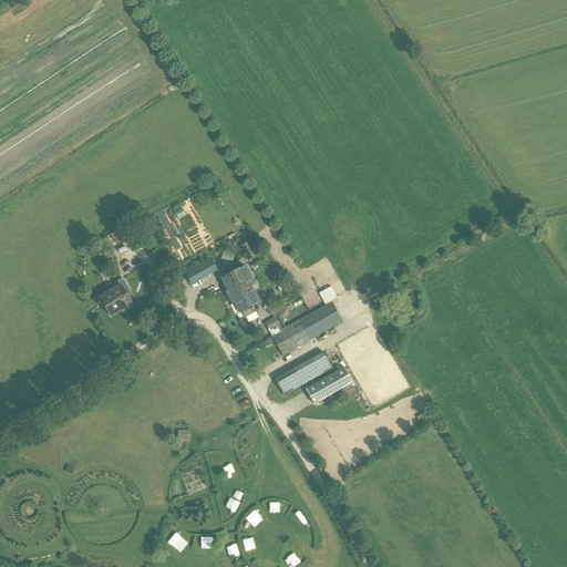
[(135,235),(133,229),(131,224),(110,234),(115,245),(135,235)]
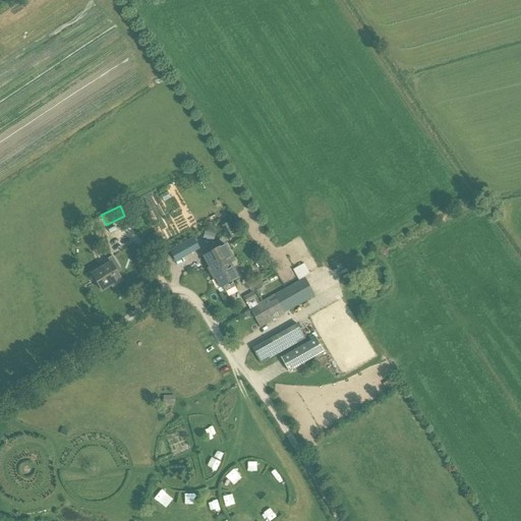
[(98,222),(91,226),(101,241),(107,237),(98,222)]
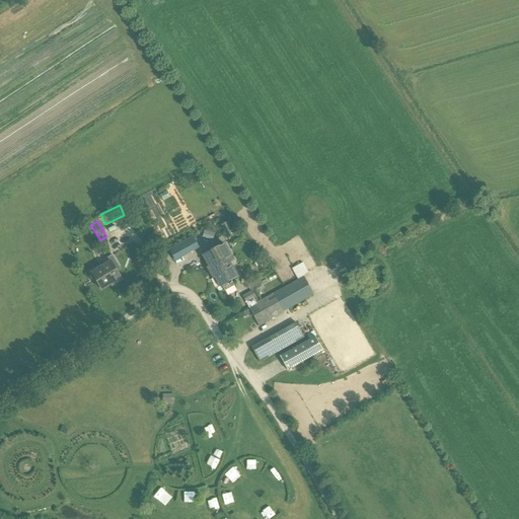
[(194,250),(188,239),(181,242),(188,253),(194,250)]
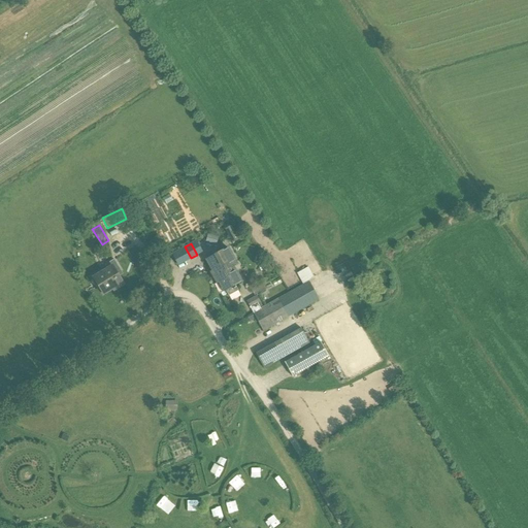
[(218,284),(220,283),(225,292),(226,291),(229,296),(238,292),(235,286),(241,283),(234,268),(238,265),(228,249),(207,261),(210,267),(212,265),(216,271),(211,273),(218,284)]
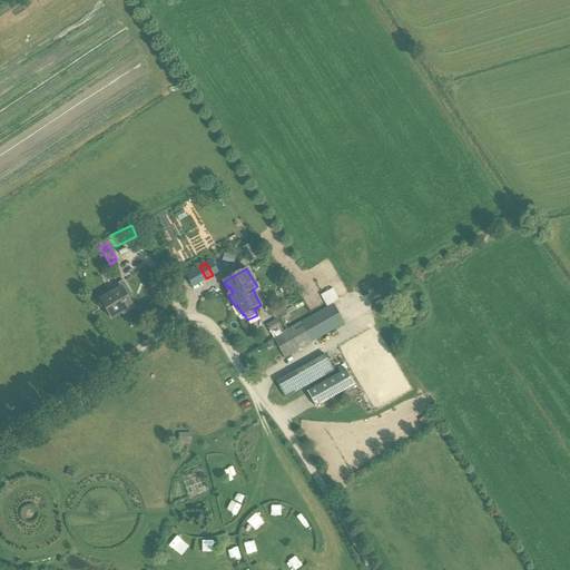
[(123,313),(124,314),(135,307),(126,295),(130,292),(124,281),(114,287),(117,292),(101,301),(112,318),(123,313)]
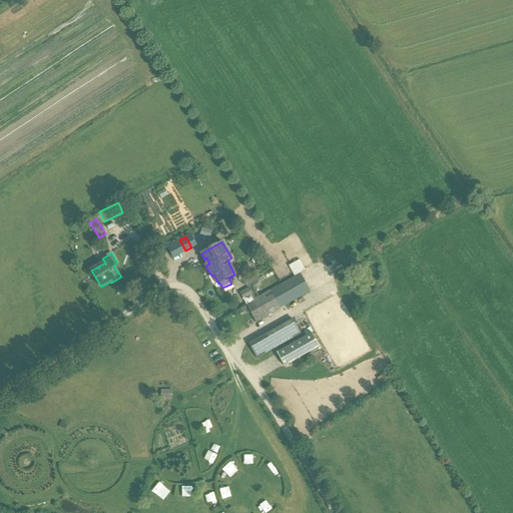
[(244,259),(250,267),(258,262),(251,253),(244,259)]
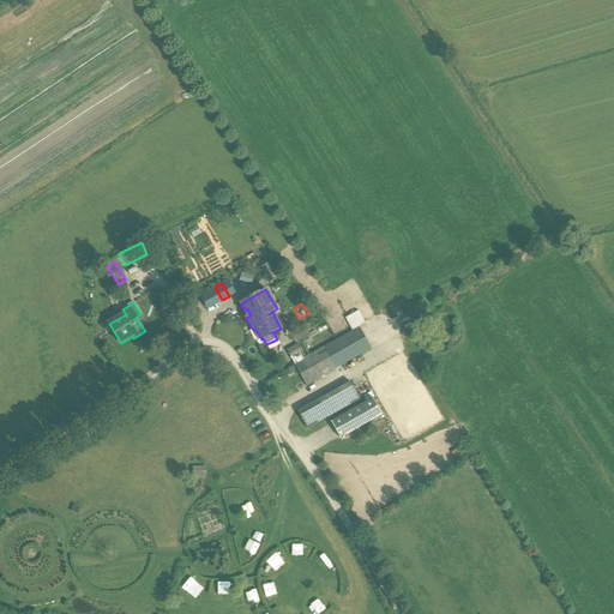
[(348,329),(362,323),(355,309),(342,317),(348,329)]
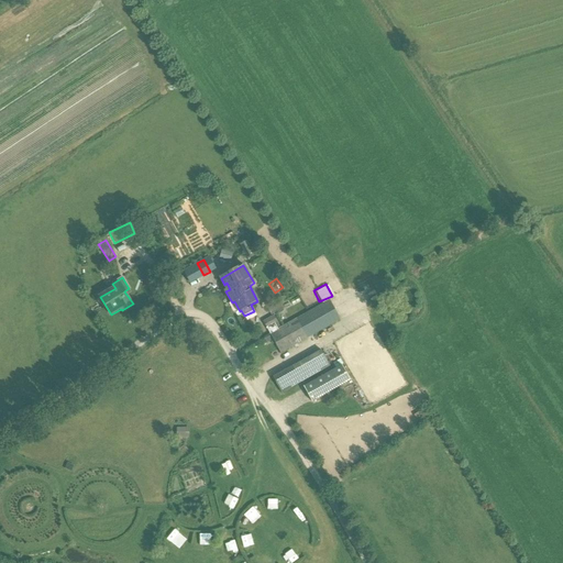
[(273,323),(265,329),(282,353),(287,351),(340,320),(330,300),(308,312),(277,330),(273,323)]
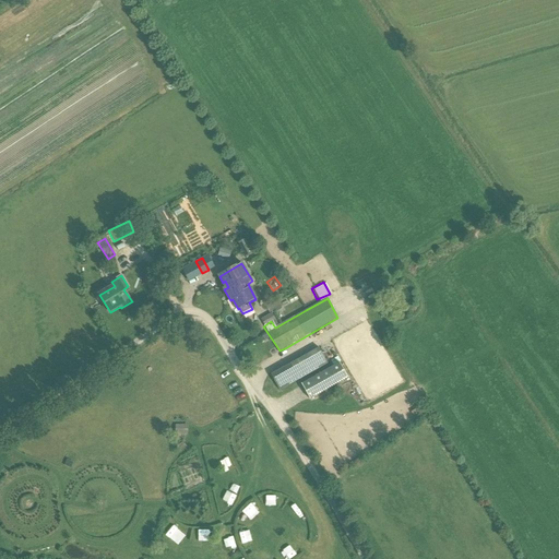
[(328,363),(319,347),(290,364),(299,379),(328,363)]
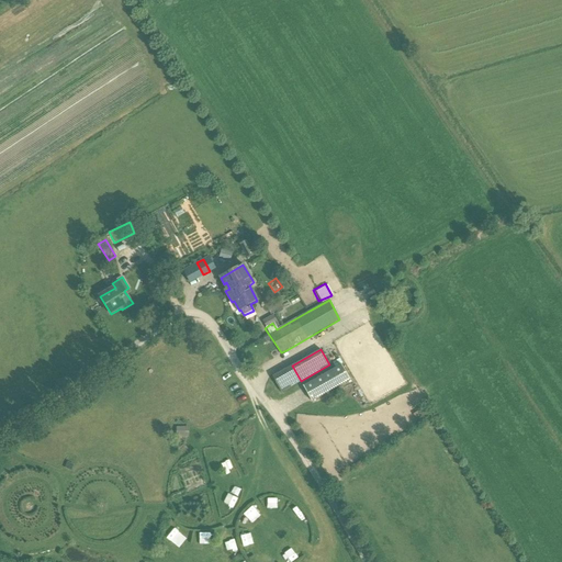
[(292,366),(272,377),(281,392),(301,381),(292,366)]
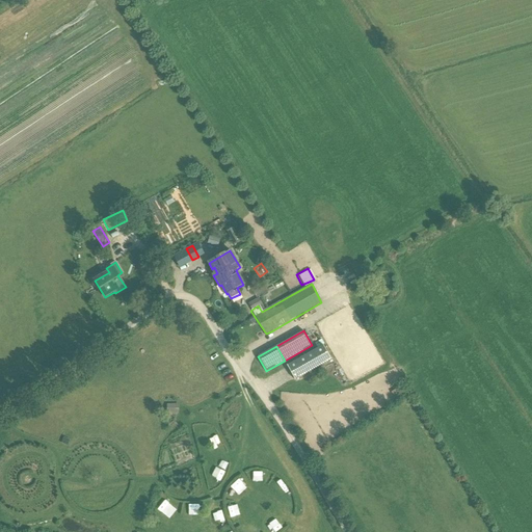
[(323,346),(287,367),(295,380),(331,360),(323,346)]
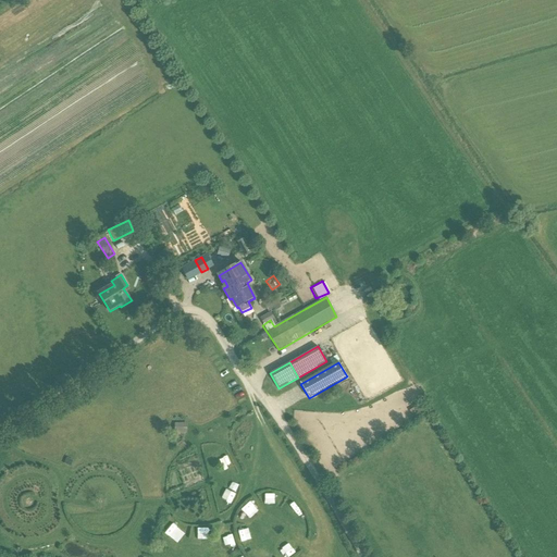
[(169,422),(169,433),(184,432),(183,421),(169,422)]
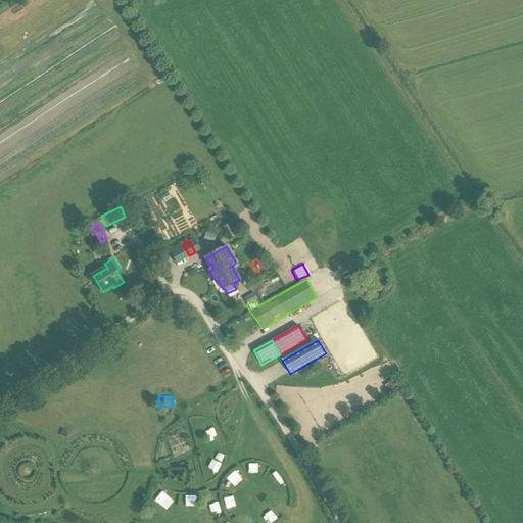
[(65,438),(68,432),(63,430),(60,435),(65,438)]
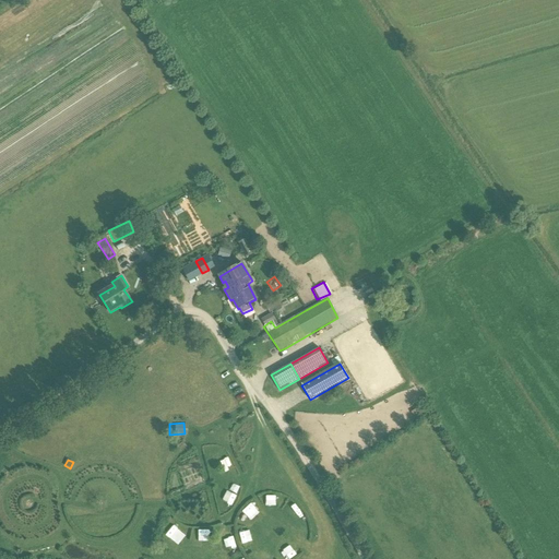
[(20,491),(21,508),(28,507),(27,491),(20,491)]
